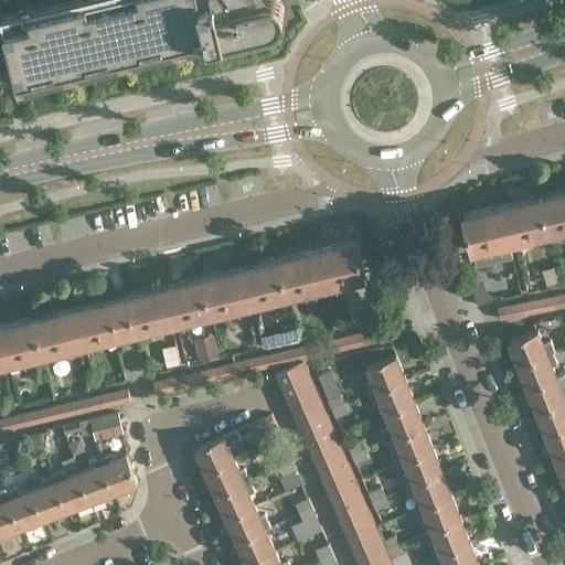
[(92,0),(25,16),(24,10),(2,14),(19,86),(273,25),(279,22),(283,17),(284,11),(283,4),(278,0),(251,0),(245,1),(244,0),(92,0)]
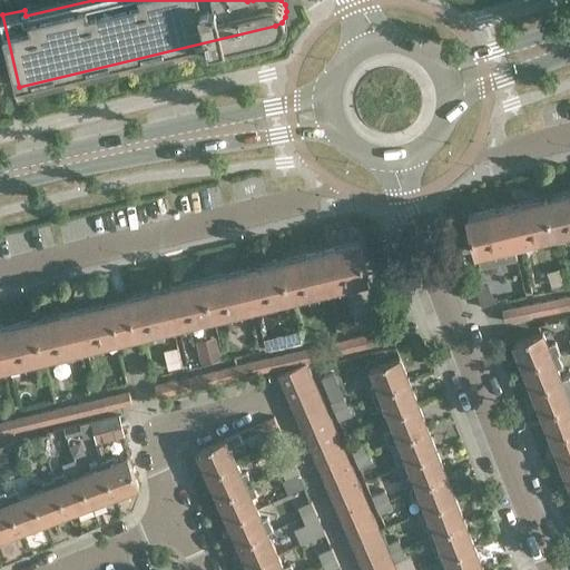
[(139,186),(131,188),(134,200),(144,198),(140,186),(139,186)]
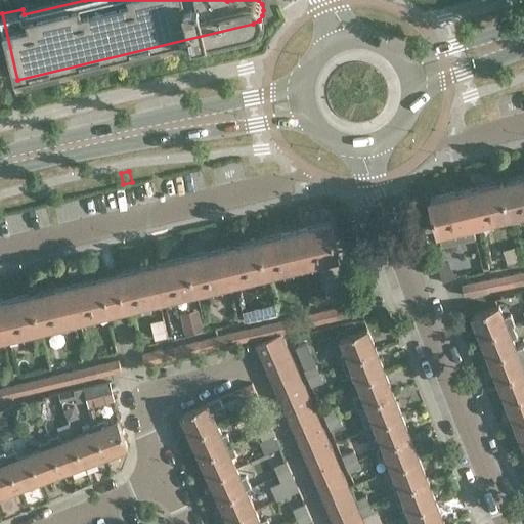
[(523,210),(523,175),(501,181),(510,214),(523,210)]
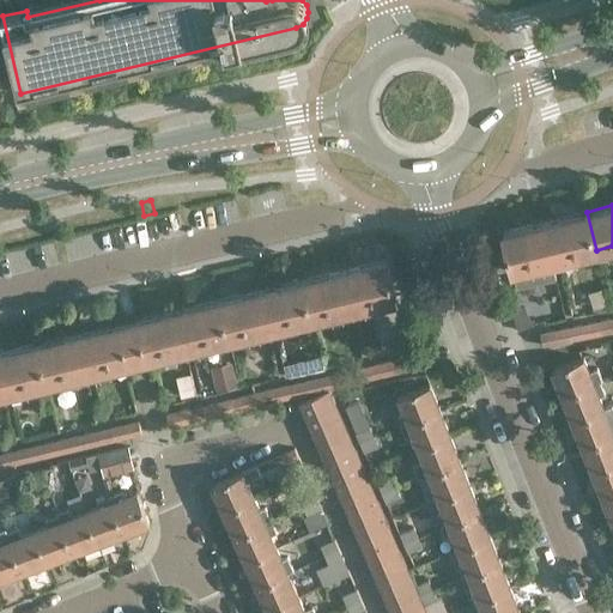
[(596,250),(587,212),(559,218),(560,220),(552,222),(551,219),(545,220),(554,260),(596,250)]
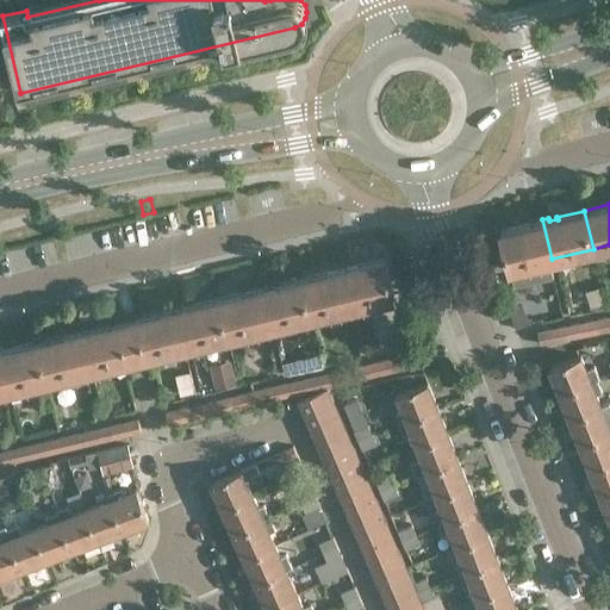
[(552,259),(542,219),(536,221),(537,224),(530,225),(529,223),(502,230),(511,268),(552,259)]
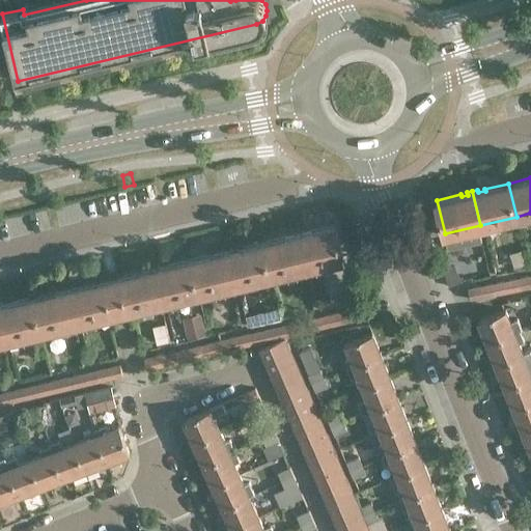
[(300,232),(308,267),(343,258),(336,225),(311,230),(312,232),(305,234),(305,231),(300,232)]
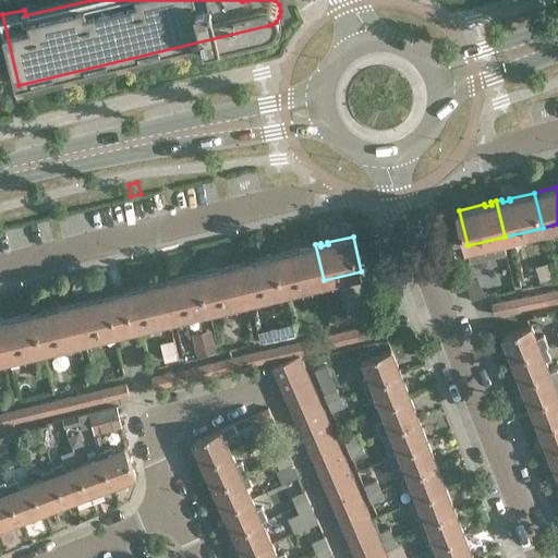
[(324,280),(315,244),(310,245),(310,249),(303,250),(303,249),(278,254),(286,289),(324,280)]
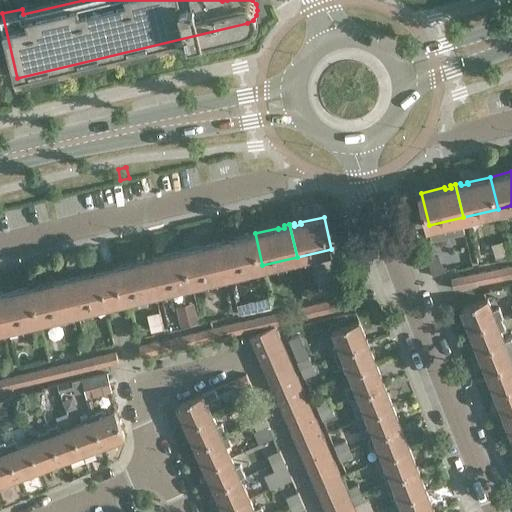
[(262,265),(255,233),(231,239),(232,241),(225,242),(225,239),(220,240),(228,273),(262,265)]
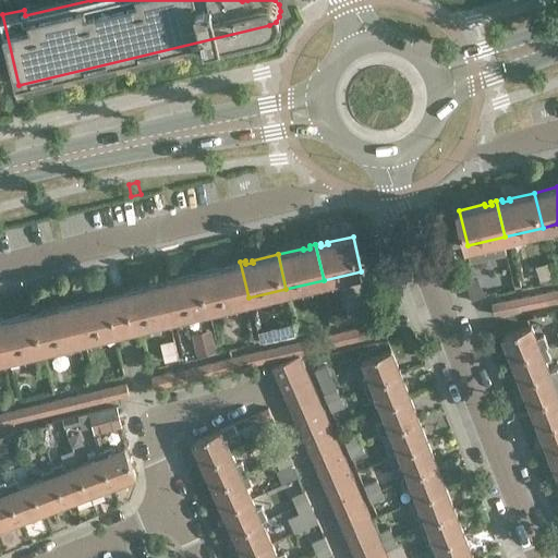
[(227,266),(202,273),(210,307),(249,298),(240,262),(234,263),(234,266),(228,268),(227,266)]
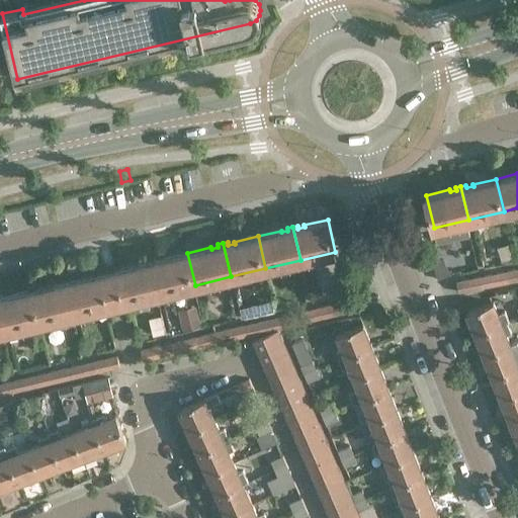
[(195,285),(187,253),(164,259),(164,260),(158,261),(157,259),(152,260),(160,293),(195,285)]
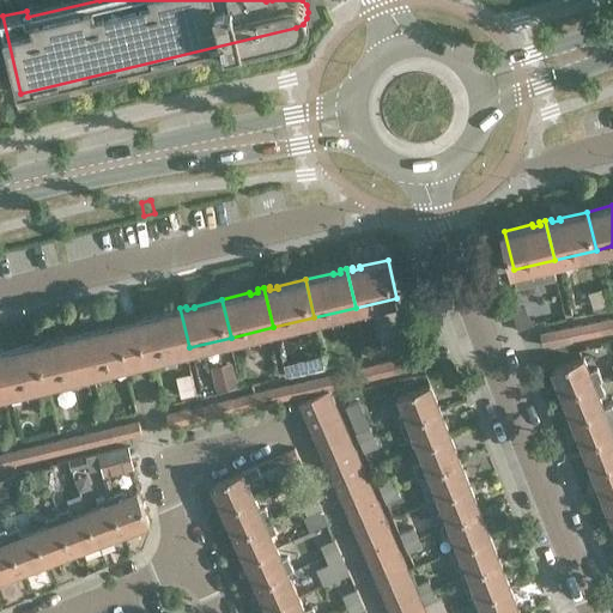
[(189,347),(180,308),(174,309),(174,313),(167,315),(167,313),(129,321),(139,359),(189,347)]
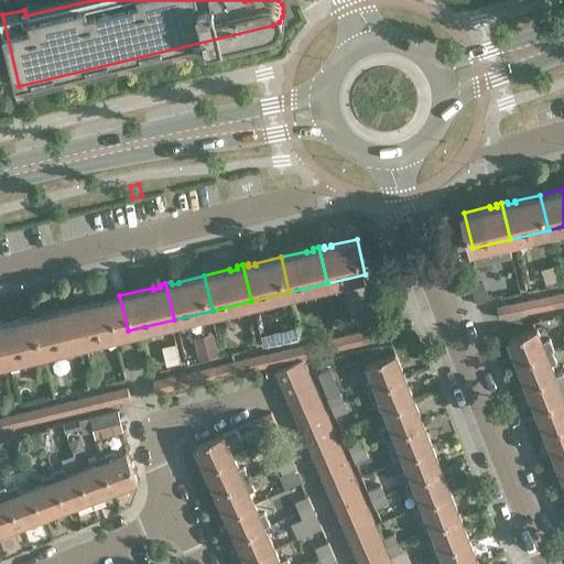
[(563,292),(552,295),(554,306),(563,304),(563,292)]
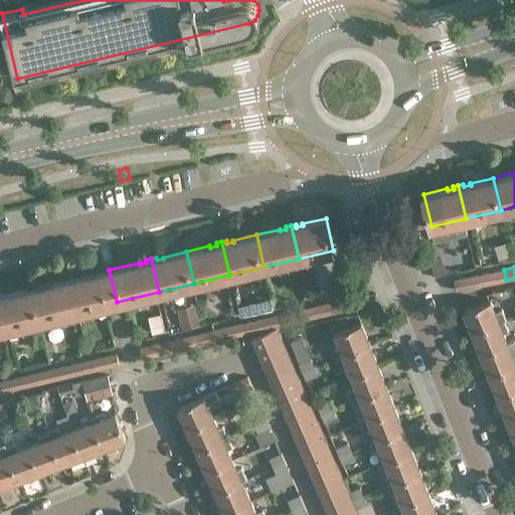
[(117,302),(109,270),(79,277),(79,279),(73,280),(72,277),(67,278),(75,312),(117,302)]
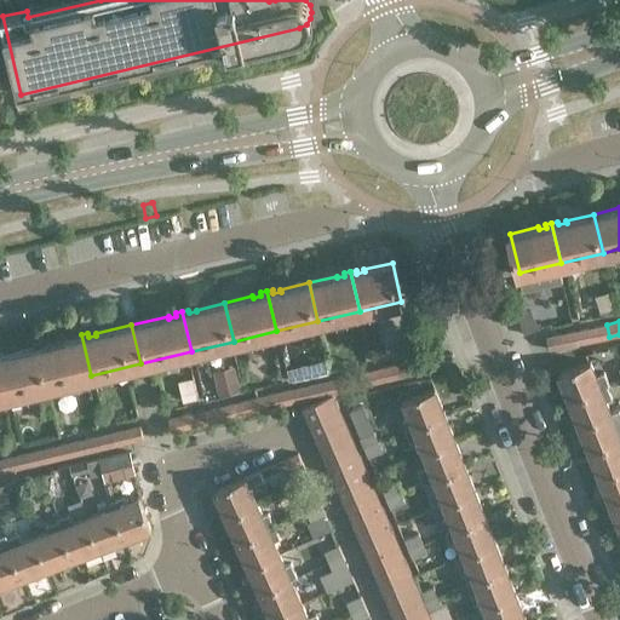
[(595,340),(609,337),(607,325),(592,327),(595,340)]
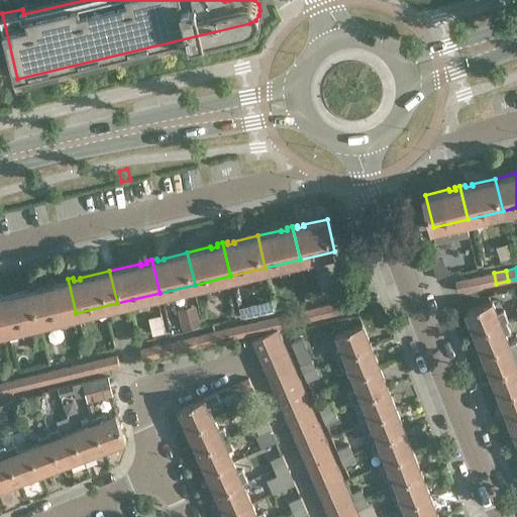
[(481,276),(484,286),(496,284),(494,273),(481,276)]
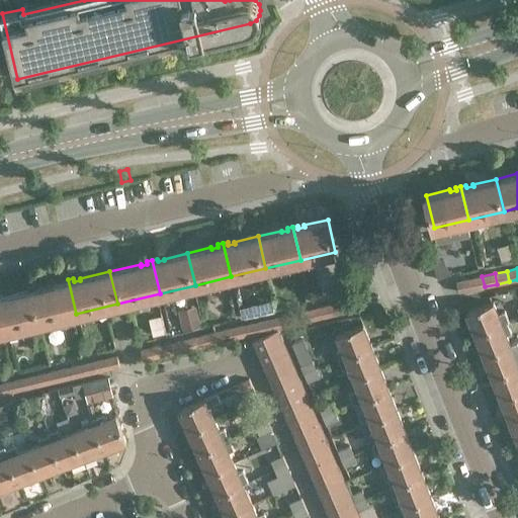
[(469,278),(471,289),(485,286),(482,276),(469,278)]
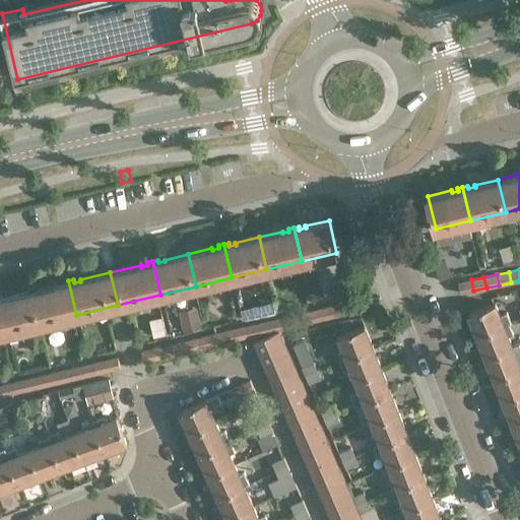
[(461,293),(473,290),(471,279),(459,282),(461,293)]
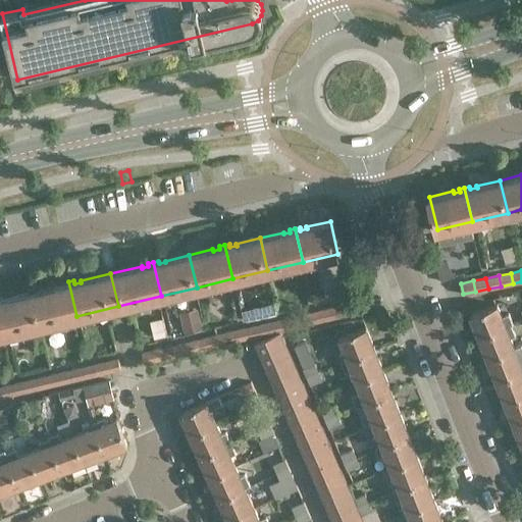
[(41,324),(76,316),(68,281),(63,282),(63,285),(57,288),(57,286),(34,292),(41,324)]
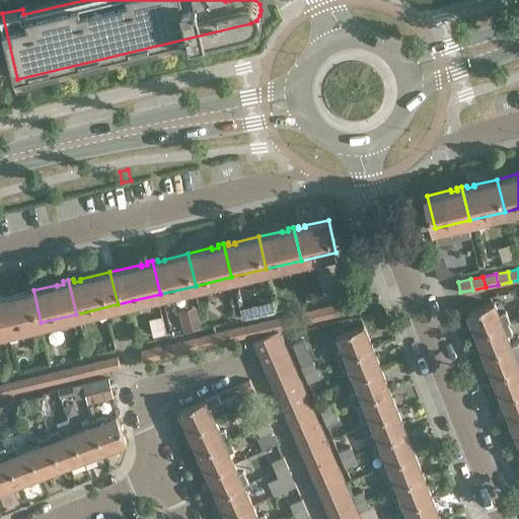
[(41,322),(33,290),(10,296),(10,297),(3,299),(3,296),(0,296),(0,308),(5,331),(41,322)]
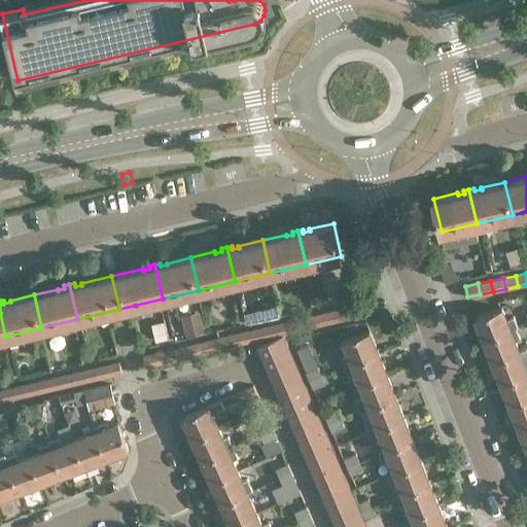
[(348,307),(350,317),(362,314),(360,304),(348,307)]
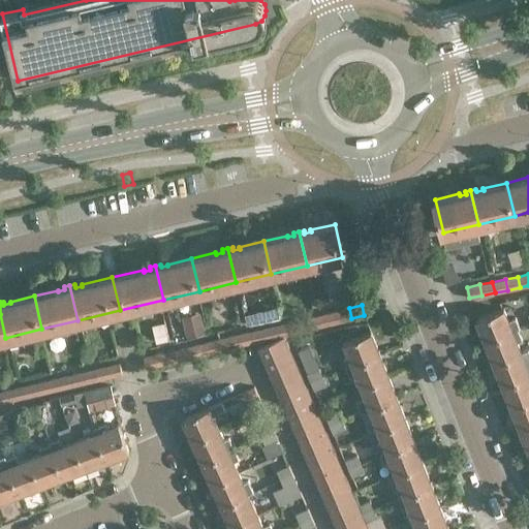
[(182,312),(187,334),(206,331),(200,308),(182,312)]
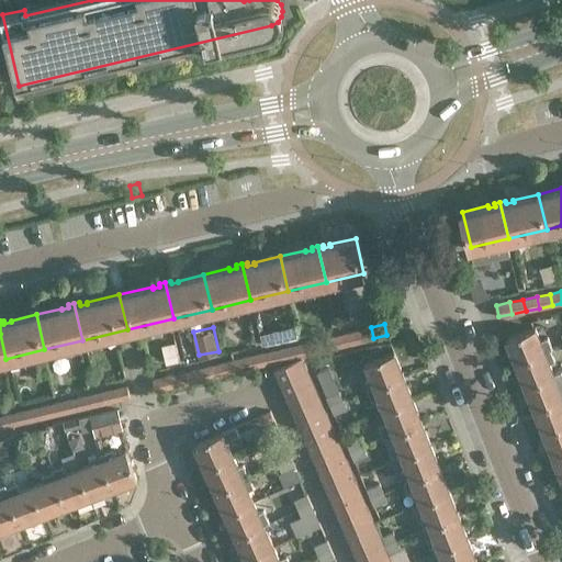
[(361,341),(373,338),(371,327),(358,330),(361,341)]
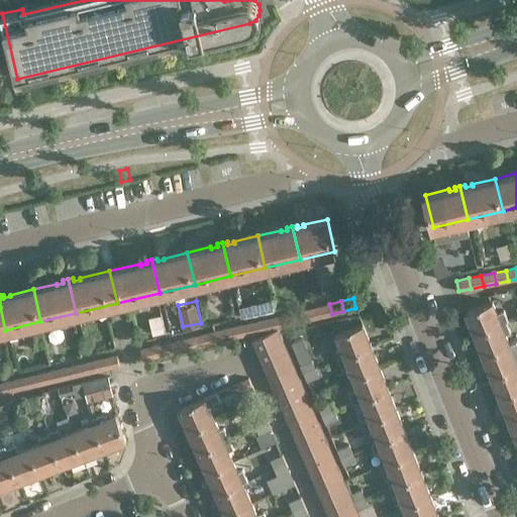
[(497,312),(493,301),(467,311),(476,334),(507,321),(508,320),(504,310),(497,312)]
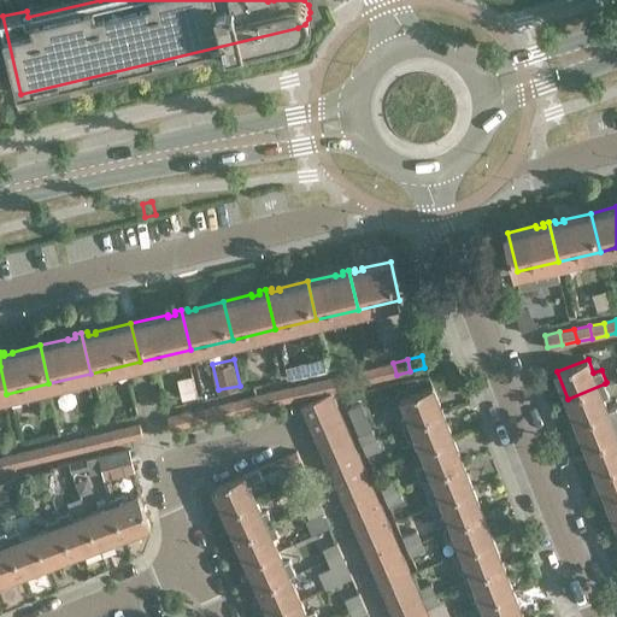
[(380,365),(382,378),(397,375),(393,363),(380,365)]
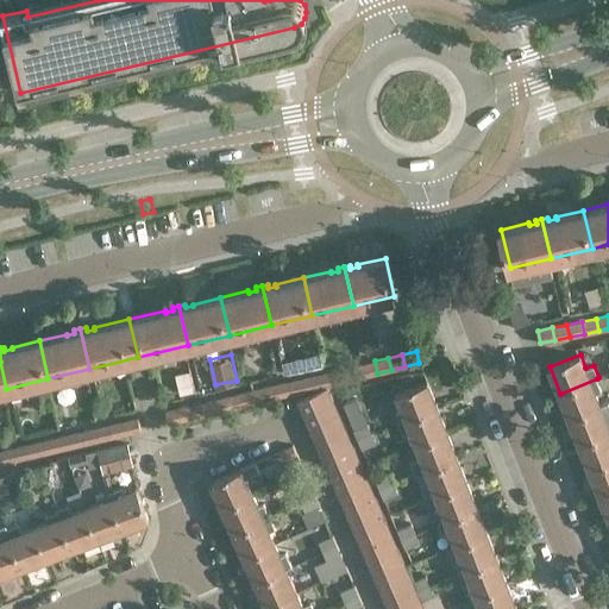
[(363,377),(377,374),(375,360),(360,364),(363,377)]
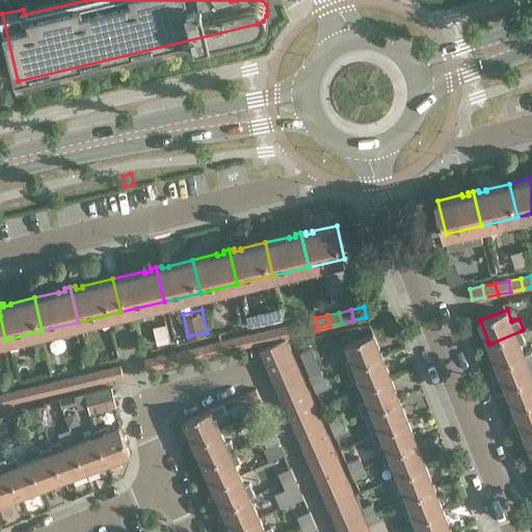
[(302,321),(306,331),(317,329),(315,318),(302,321)]
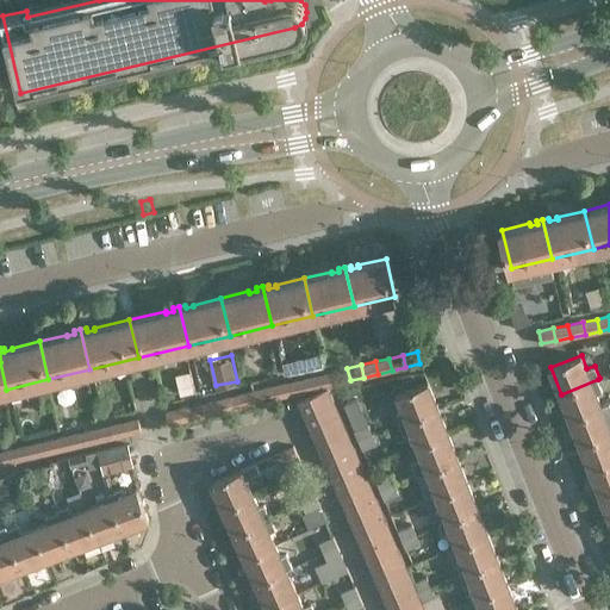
[(336,384),(350,380),(347,368),(332,372),(336,384)]
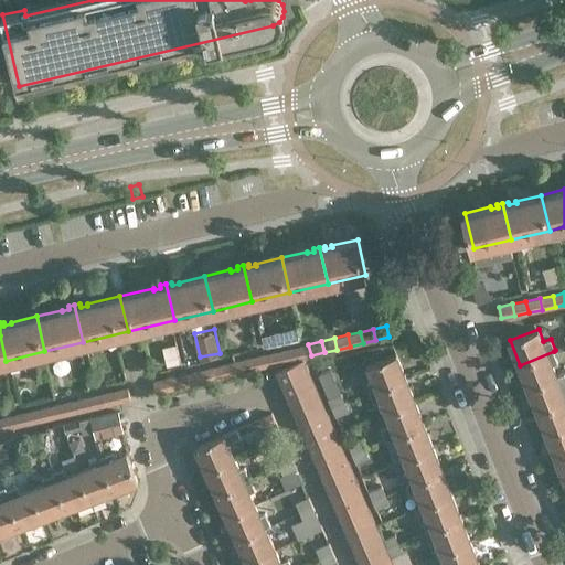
[(296,348),(298,359),(302,358),(311,355),(308,344),(296,348)]
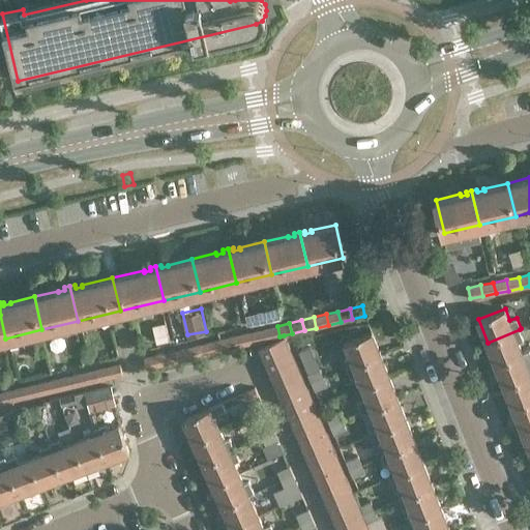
[(268,340),(280,336),(277,326),(265,328),(268,340)]
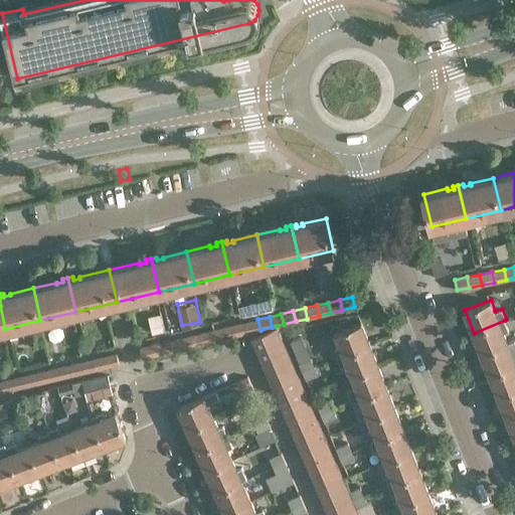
[(248,333),(250,332),(261,330),(258,319),(245,322),(248,333)]
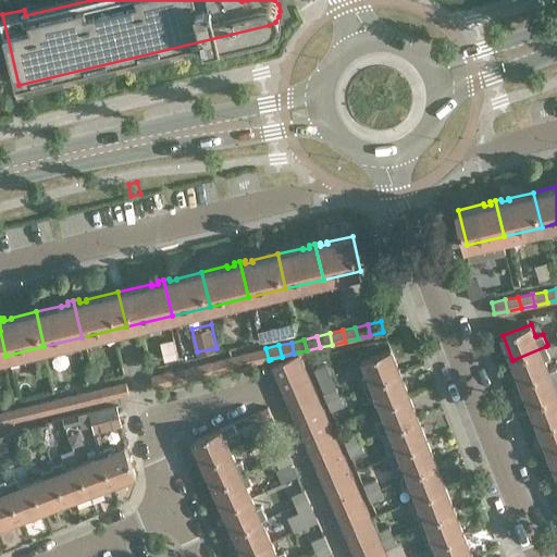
[(521,383),(549,371),(545,359),(551,357),(546,346),(512,360),(521,383)]
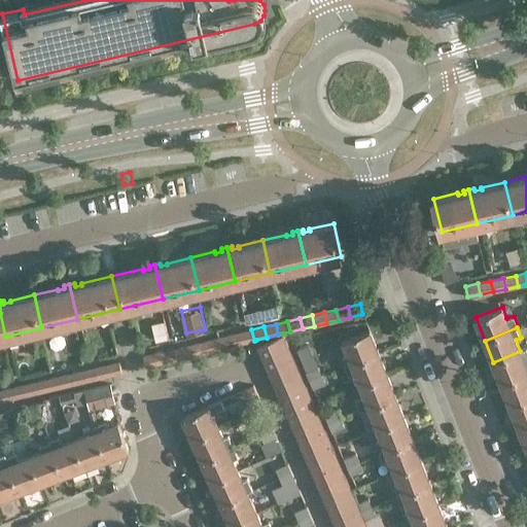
[(240,332),(242,343),(254,341),(251,329),(240,332)]
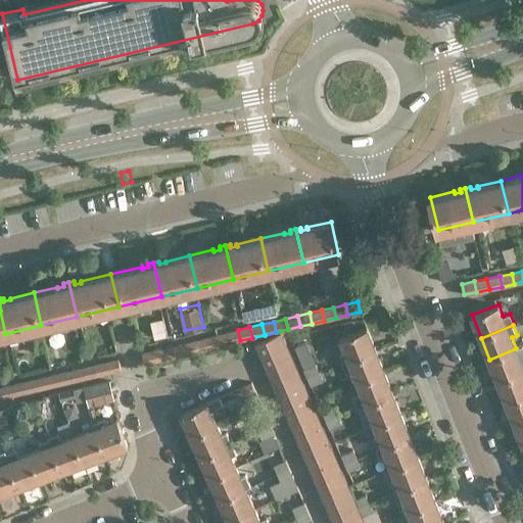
[(349,361),(376,349),(368,327),(340,337),(344,348),(340,350),(344,361),(348,359),(349,361)]
